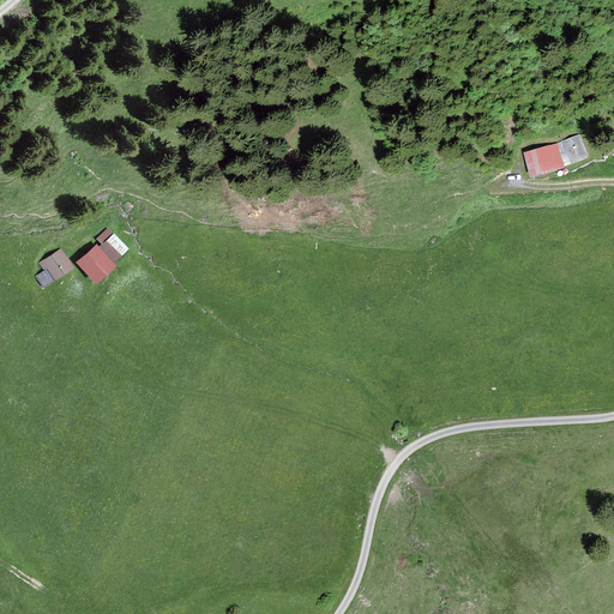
[(581,136),(561,143),(566,154),(569,152),(572,164),(590,158),(581,136)]
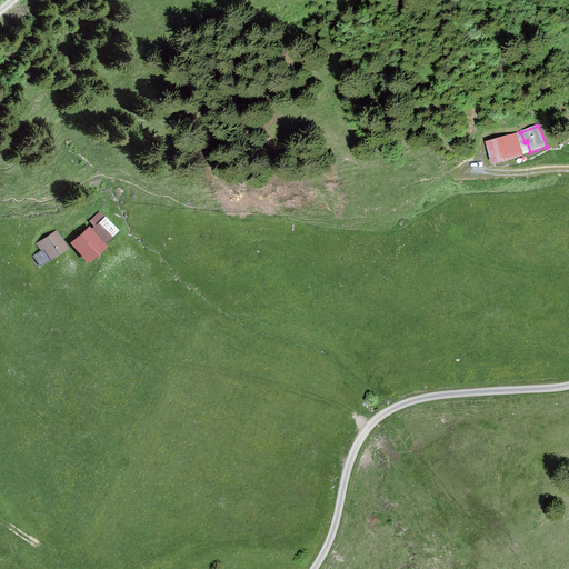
[(517,132),(486,142),(492,166),(525,156),(517,132)]
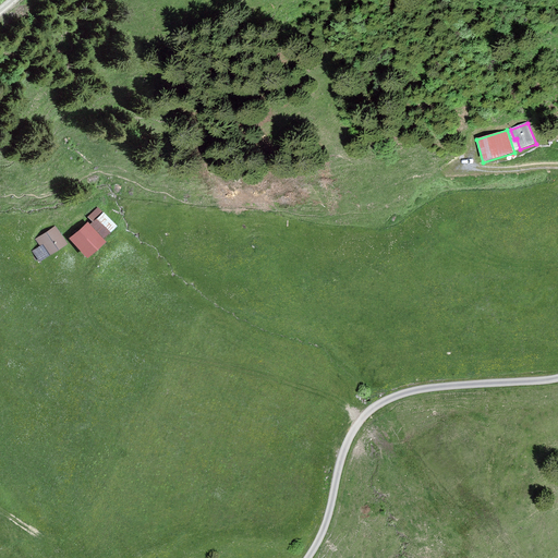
[(85,218),(89,223),(87,226),(99,239),(113,227),(97,207),(85,218)]
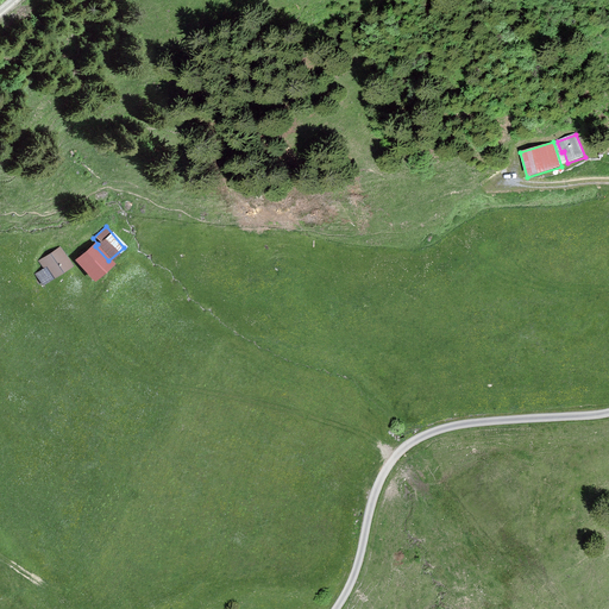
[(93,243),(71,261),(90,282),(111,264),(108,261),(95,246),(93,243)]
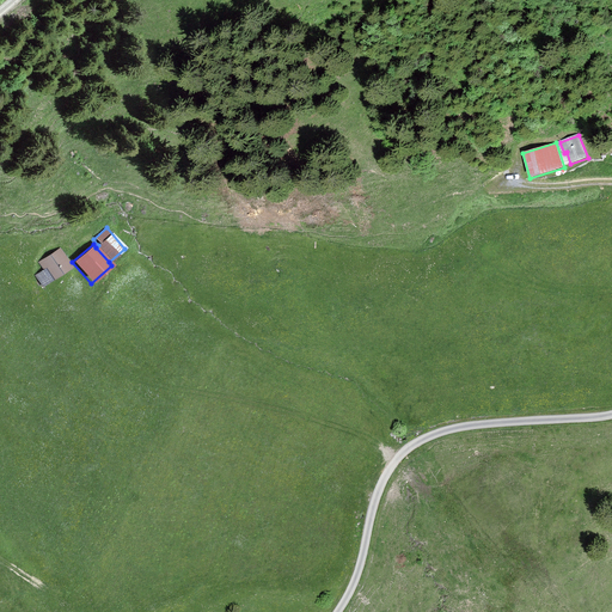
[(60,248),(38,262),(43,270),(34,276),(42,288),(73,268),(60,248)]
